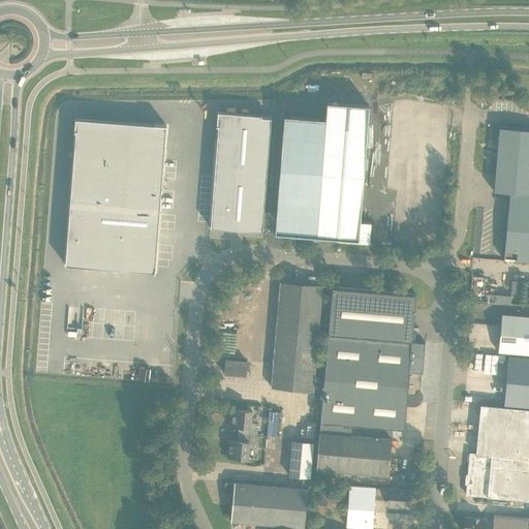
[(324,114),(327,98),(315,97),(314,114),(324,114)]
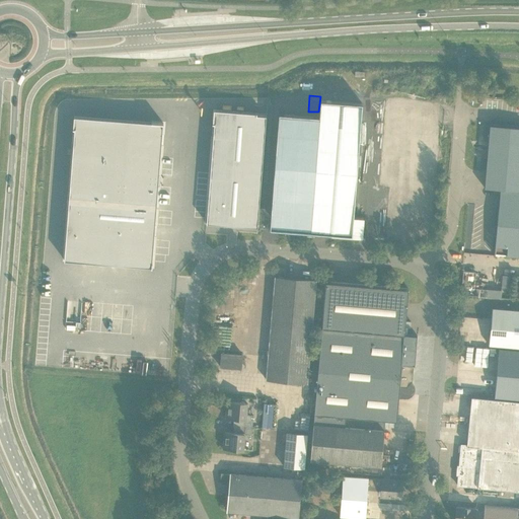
[(280,113),(271,226),(330,231),(330,235),(362,237),(364,217),(354,217),(362,103),(321,100),(320,116),(280,113)]
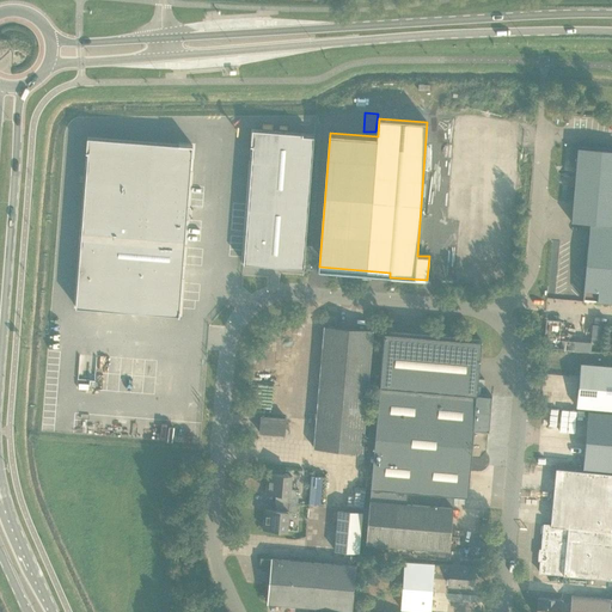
[(252,132),(243,263),(304,268),(313,136),(303,135),(252,132)]
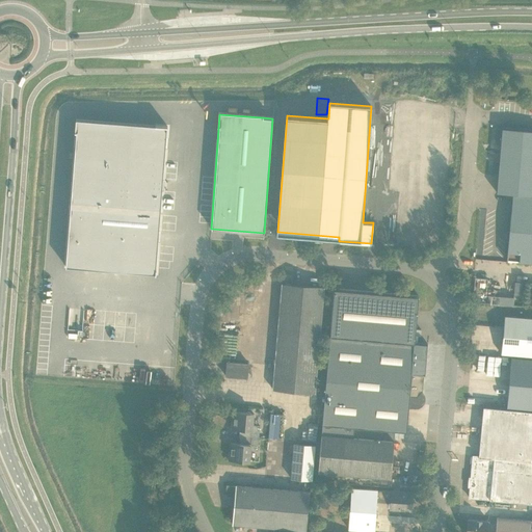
[(168,128),(77,121),(67,267),(158,273),(168,128)]
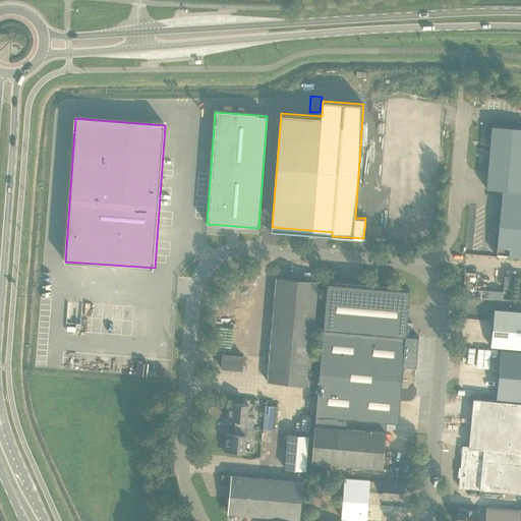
[(514,196),(520,196),(520,127),(517,127),(517,126),(508,125),(508,127),(491,125),(486,188),(515,191),(514,196)]
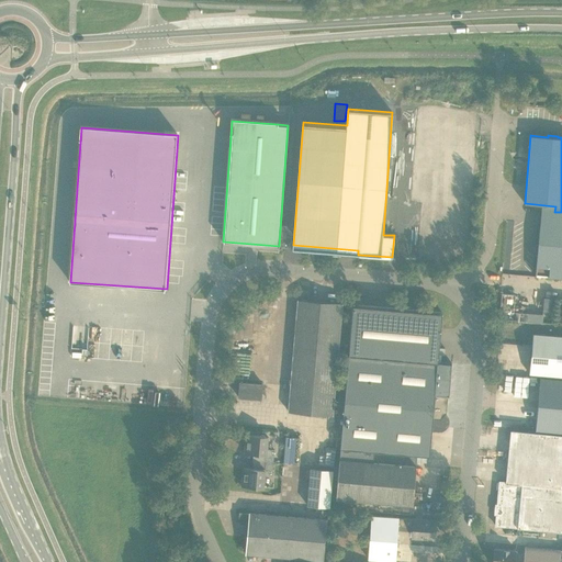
[(561,212),(554,212),(553,226),(540,225),(536,276),(561,277),(561,212)]
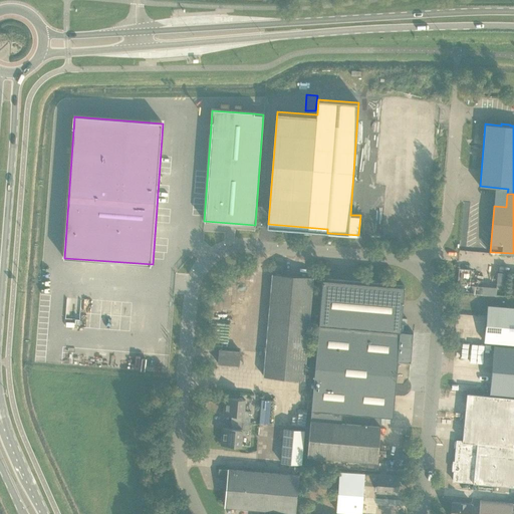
[(263,377),(303,380),(312,278),(272,274),(271,278),(263,377)]
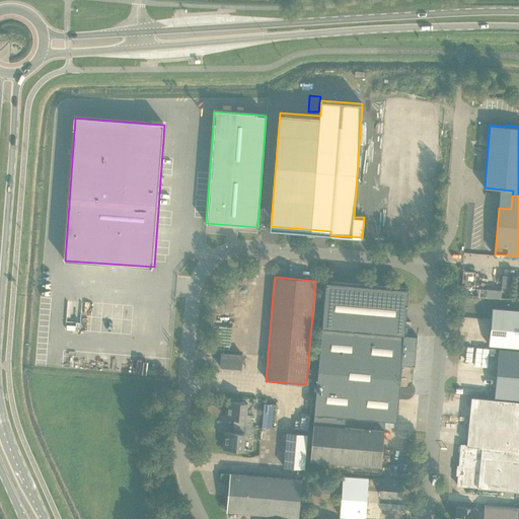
[(325,282),(322,322),(403,329),(408,289),(325,282)]
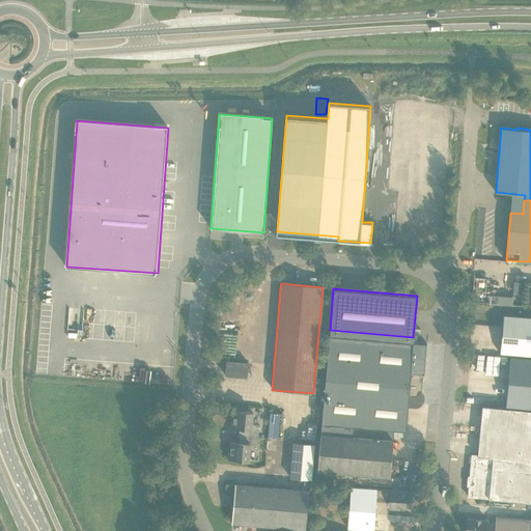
[(499,353),(530,356),(530,317),(502,315),(499,353)]
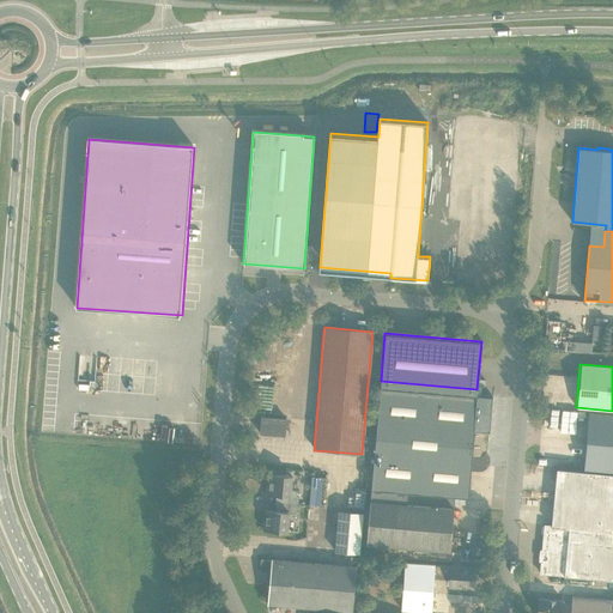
[(381,381),(369,508),(453,514),(454,497),(467,498),(471,469),(474,469),(475,468),(477,465),(485,466),(487,431),(490,431),(493,396),(477,394),(477,389),(381,381)]
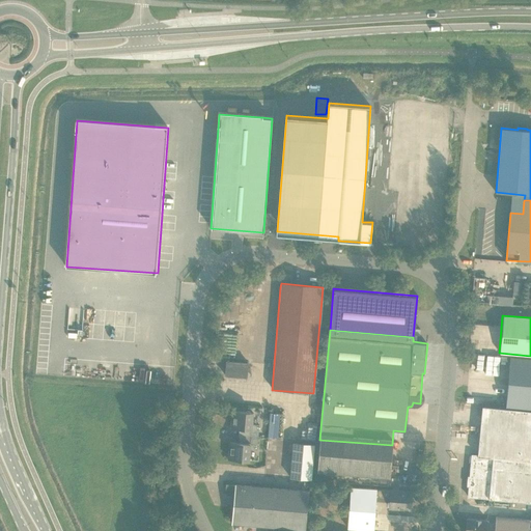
[(505,407),(530,409),(530,359),(509,357),(505,407)]
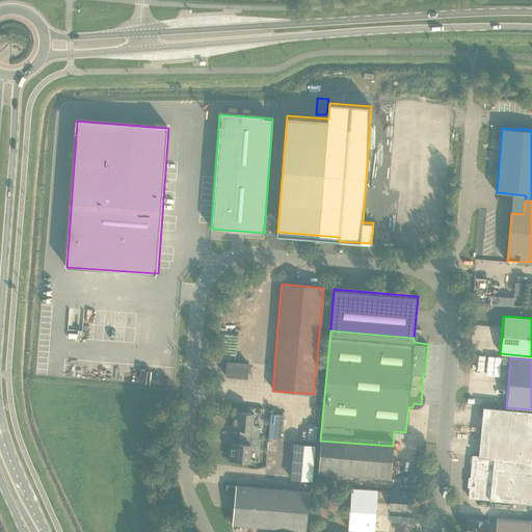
[(225,362),(224,376),(246,378),(247,364),(225,362)]
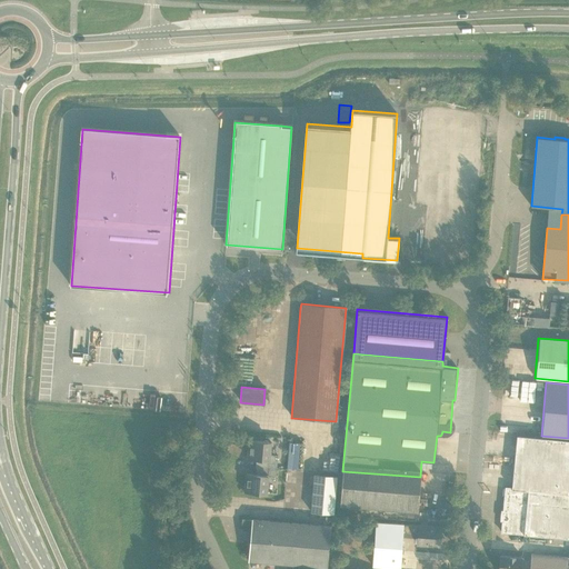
[(515,480),(513,489),(568,492),(568,440),(518,436),(515,480)]
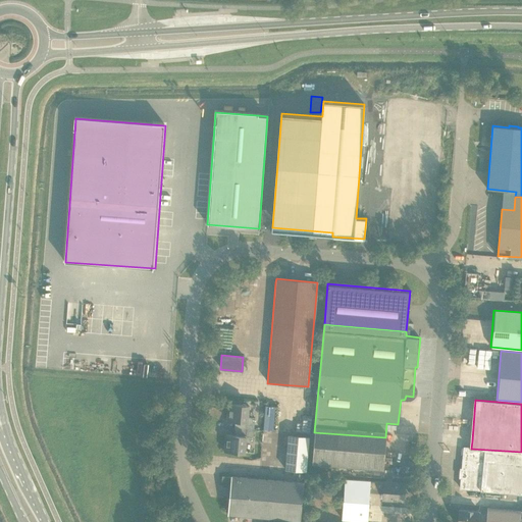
[(235,428),(253,430),(254,418),(247,418),(248,406),(227,405),(226,420),(235,421),(235,428)]
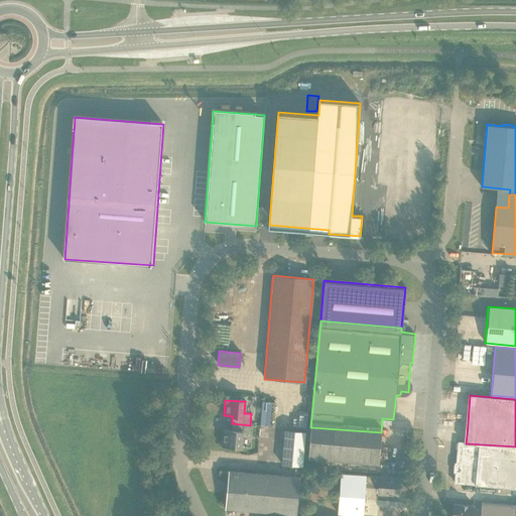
[(250,425),(232,423),(231,430),(223,429),(221,446),(241,447),(242,436),(249,437),(250,425)]
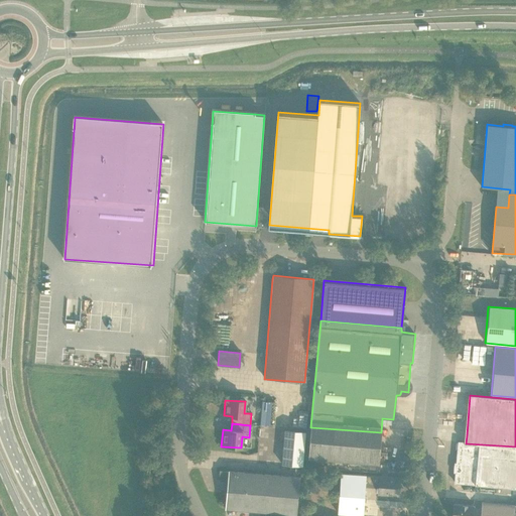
[(310,427),(308,459),(378,464),(381,432),(310,427)]
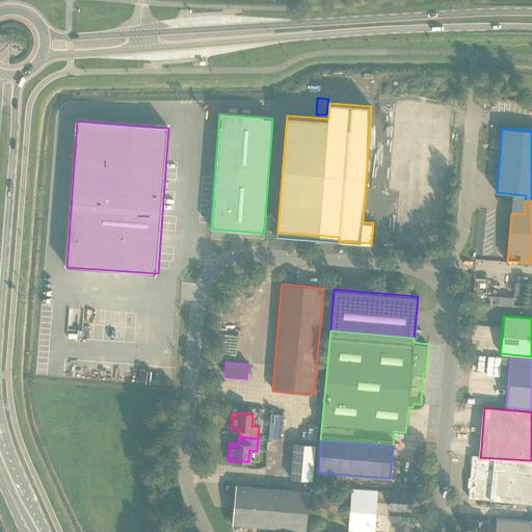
[(291,478),(312,480),(315,445),(294,443),(291,478)]
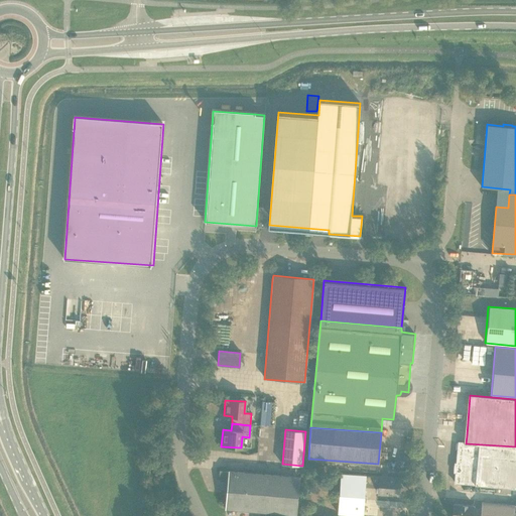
[(459,442),(456,483),(515,488),(515,446),(466,443),(459,442)]
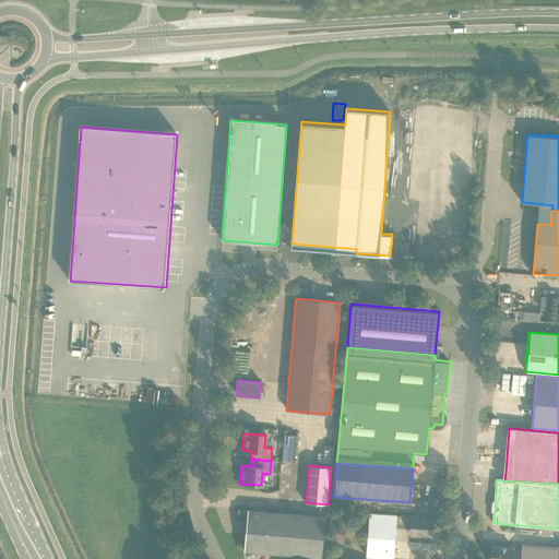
[(244,550),(321,557),(324,518),(237,510),(236,521),(246,522),(244,550)]
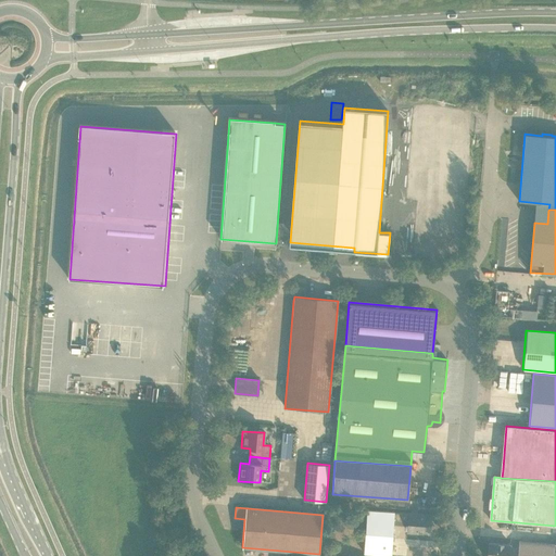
[(393,513),(389,513),(367,510),(364,554),(390,555),(392,522),(407,523),(407,533),(429,534),(430,516),(408,514),(408,515),(393,514),(393,513)]
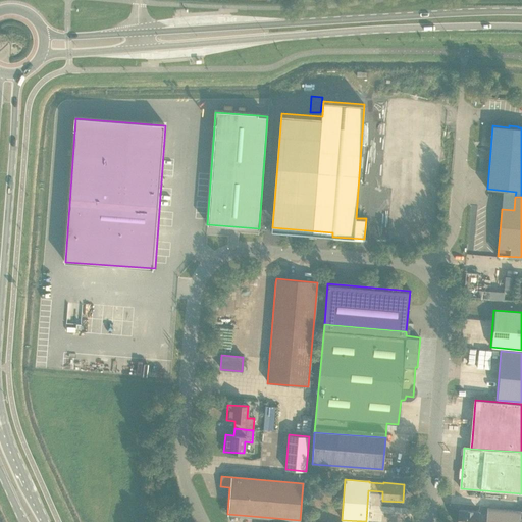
[(521,521),(521,511),(487,508),(485,521),(521,521)]
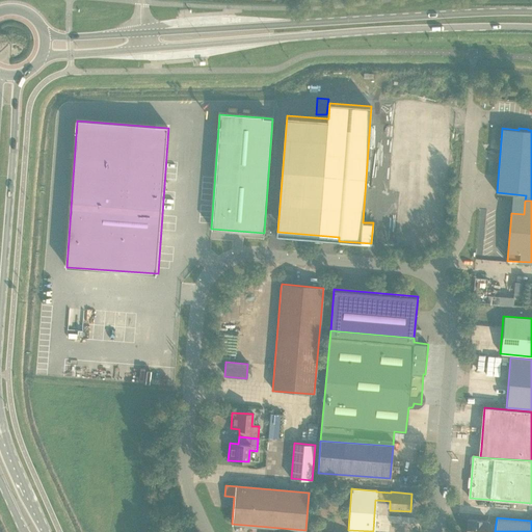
[(466,531),(486,531),(487,522),(468,520),(466,531)]
